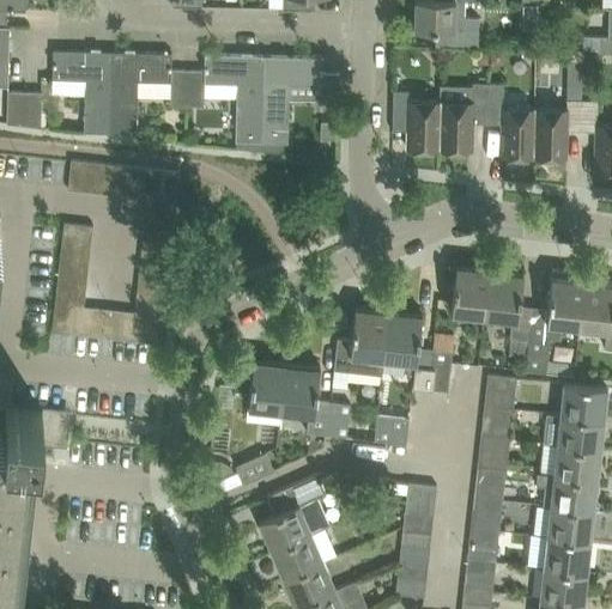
[(0,28),(6,28),(6,12),(25,12),(25,0),(0,0),(0,28)]
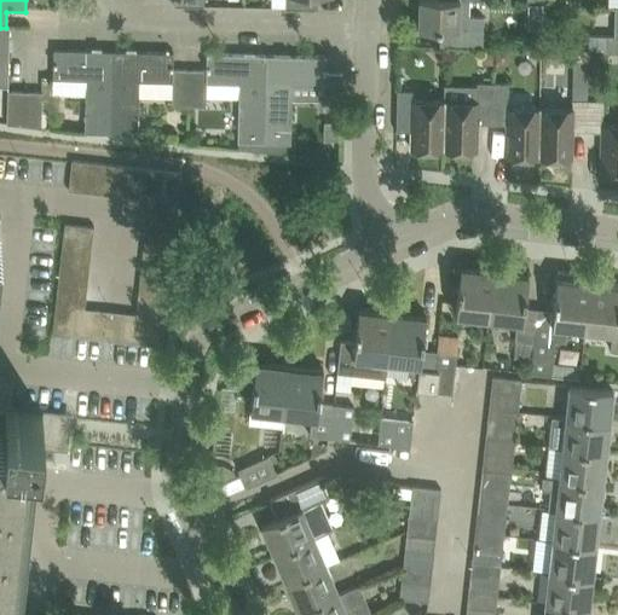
[(283,0),(284,11),(315,11),(313,0),(283,0)]
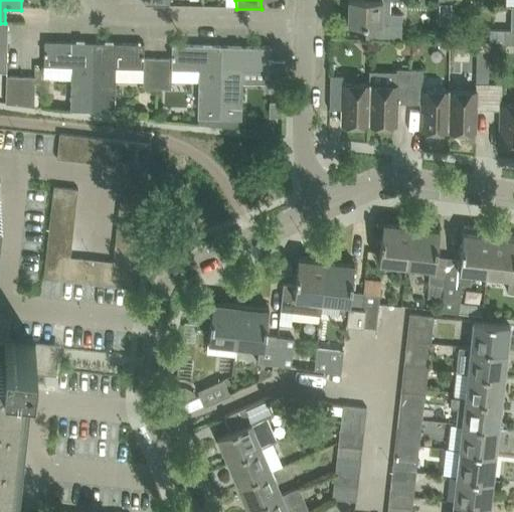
[(389,2),(373,1),(348,1),(347,26),(372,26),(372,40),(400,41),(401,16),(389,15),(389,2)]
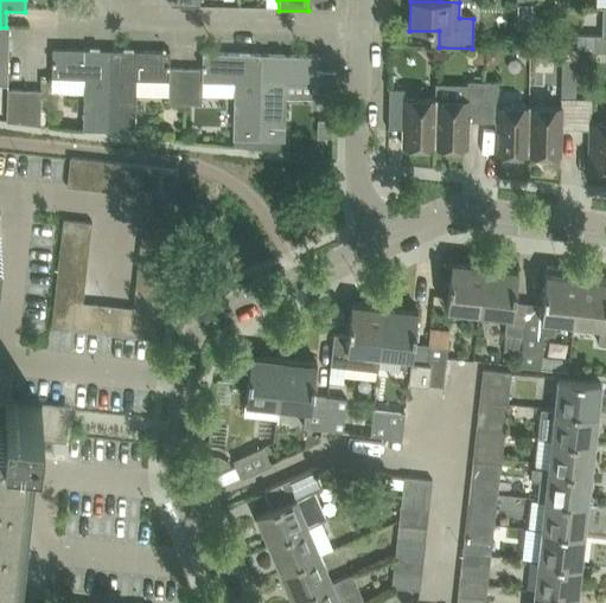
[(605,8),(601,8),(600,37),(578,37),(576,52),(605,52),(605,8)]
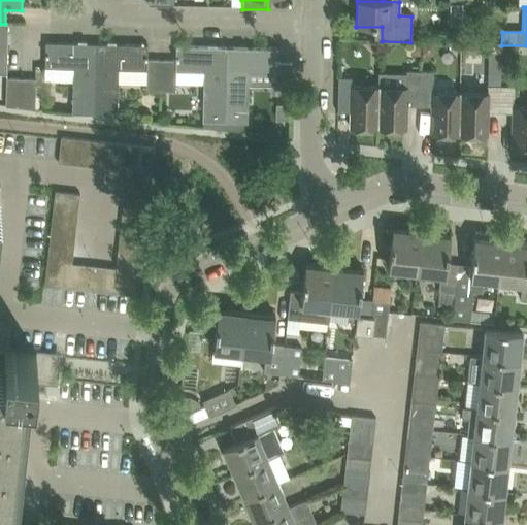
[(410,43),(409,57),(420,57),(420,43),(410,43)]
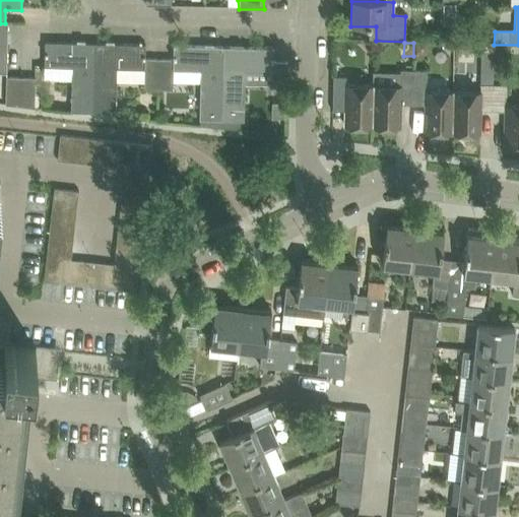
[(70,113),(92,114),(94,45),(45,44),(44,68),(72,69),(70,113)]
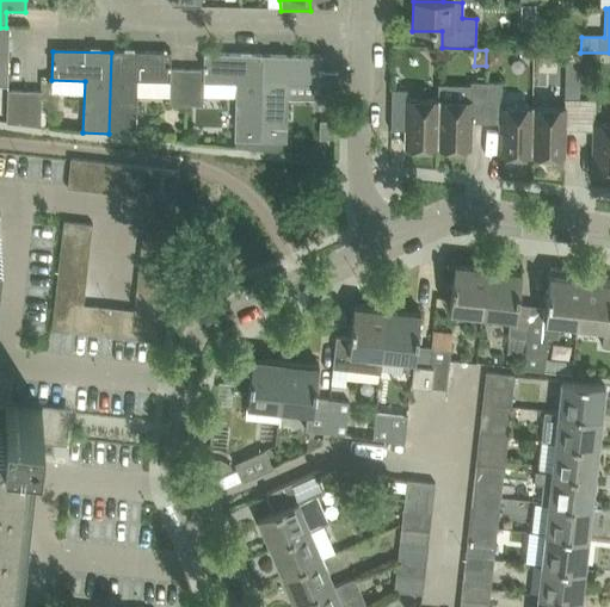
[(168,106),(185,106),(186,72),(170,70),(171,54),(111,53),(109,134),(135,135),(136,82),(170,84),(168,106)]
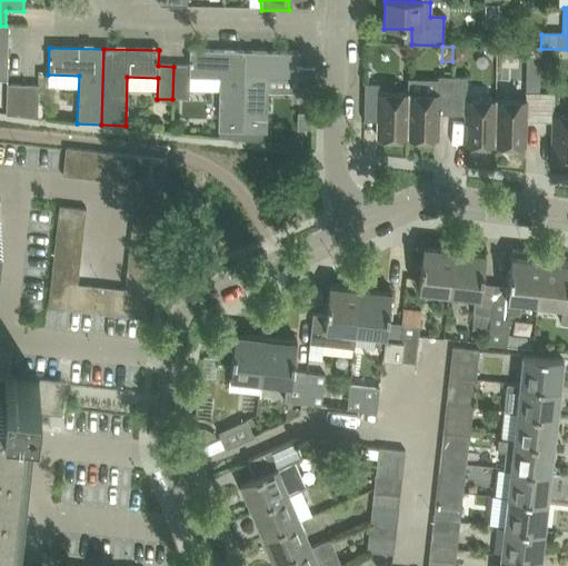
[(454,49),(454,61),(467,62),(467,49),(454,49)]
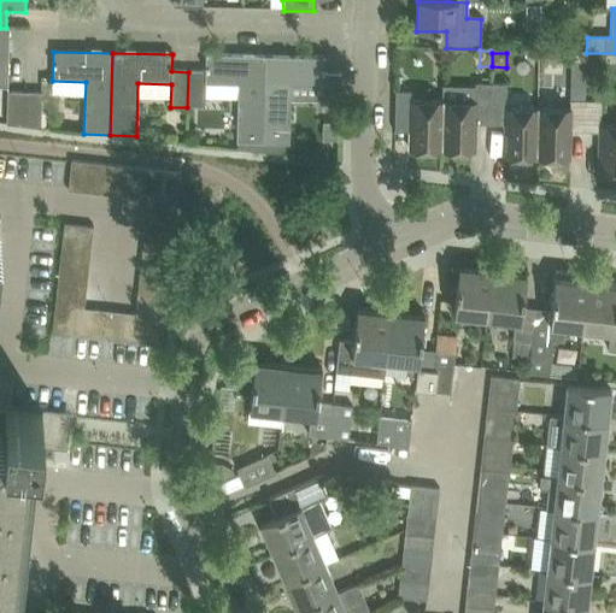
[(188,72),(187,107),(204,108),(204,100),(238,101),(236,143),(236,152),(263,155),(265,57),(205,56),(205,72),(188,72)]
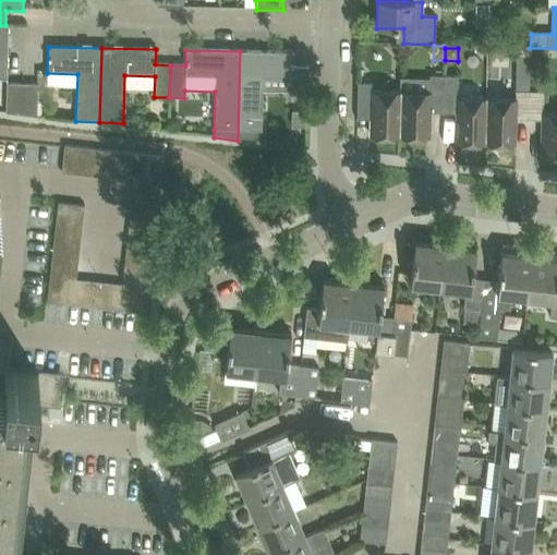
[(240,51),(238,141),(261,143),(261,131),(262,131),(263,79),(292,80),(291,101),(307,101),(309,69),(293,69),(293,53),(240,51)]
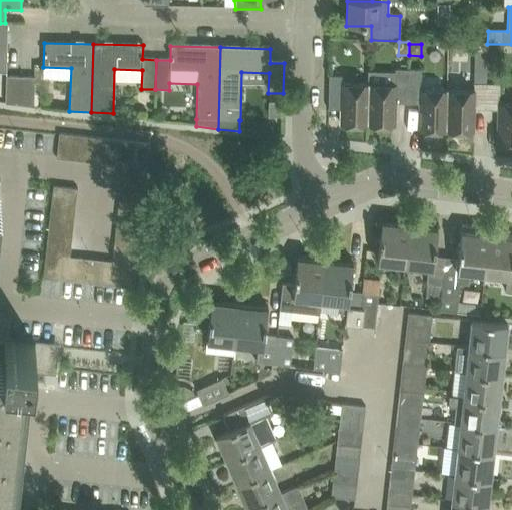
[(395,104),(407,104),(408,71),(395,70),(394,86),(368,86),(367,126),(394,126),(395,104)]
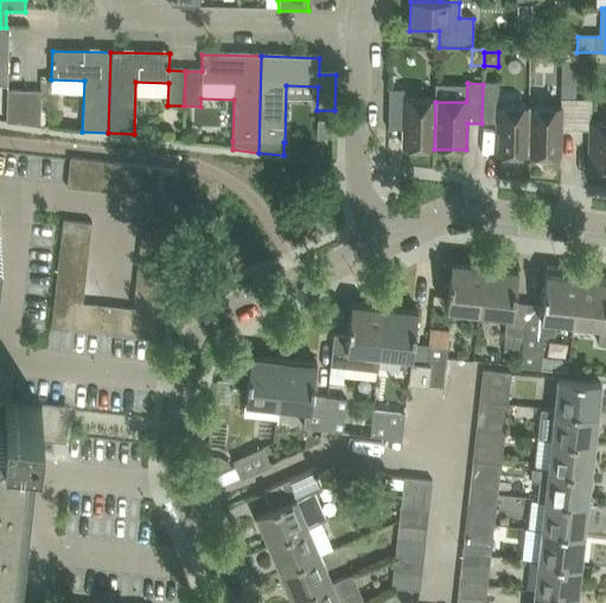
[(495,155),(528,156),(529,109),(497,108),(498,84),(483,84),(482,123),(496,124),(495,155)]
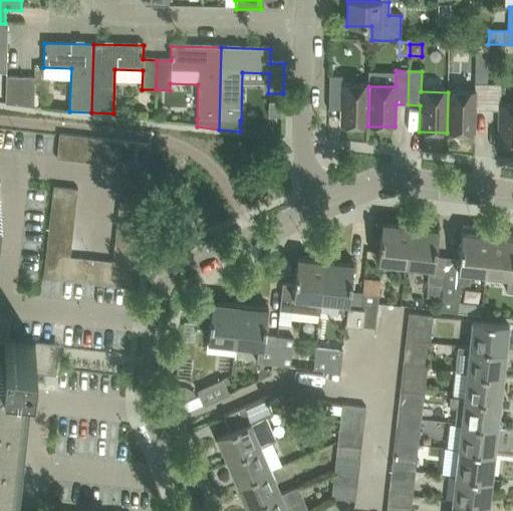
[(475,71),(475,84),(486,85),(487,71),(475,71)]
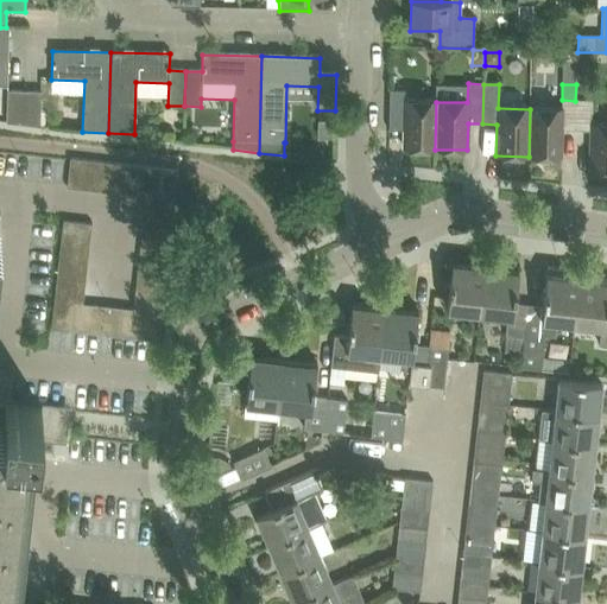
[(6,125),(23,126),(24,93),(7,91),(6,125)]
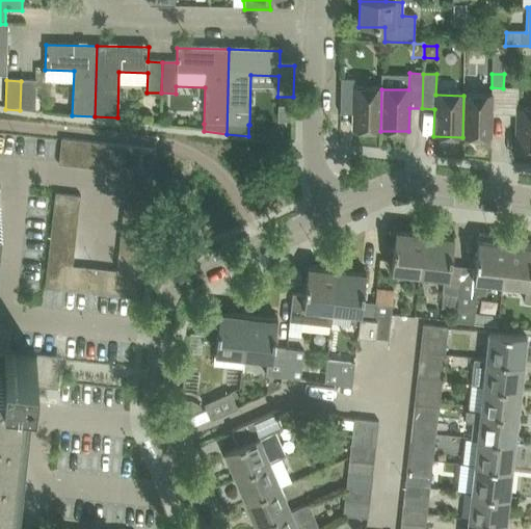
[(351,130),(380,131),(381,89),(353,88),(354,80),(341,80),(340,106),(352,106),(351,130)]
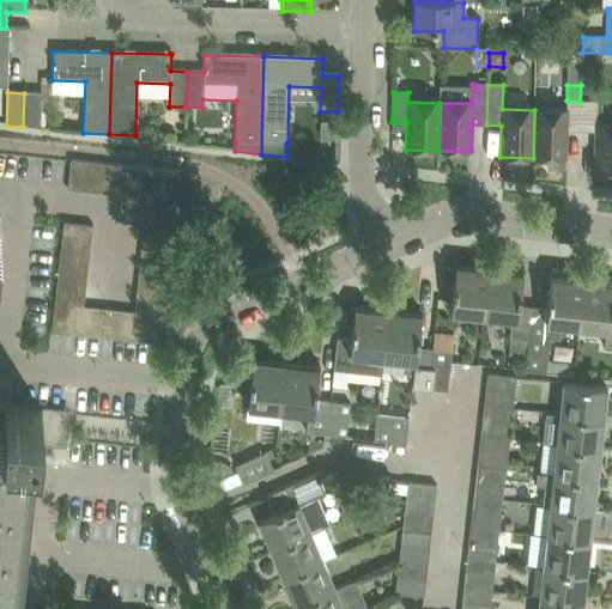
[(23,127),(40,129),(41,93),(24,93),(23,127)]
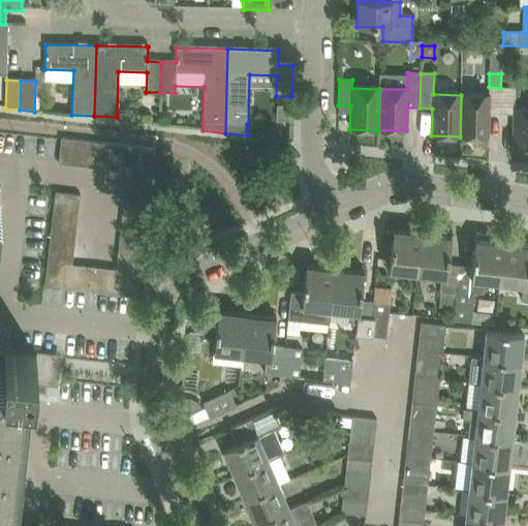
[(489,114),(501,114),(501,88),(500,88),(489,87),(488,88),(488,95),(461,95),(460,136),(488,136),(489,114)]
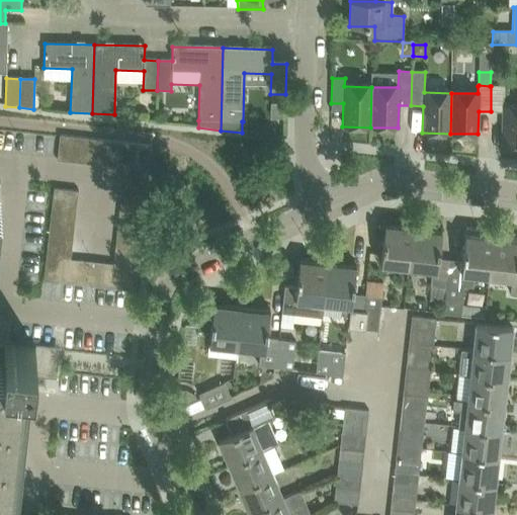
[(502,147),(516,147),(516,106),(503,106),(504,86),(491,86),(491,111),(502,112),(502,147)]
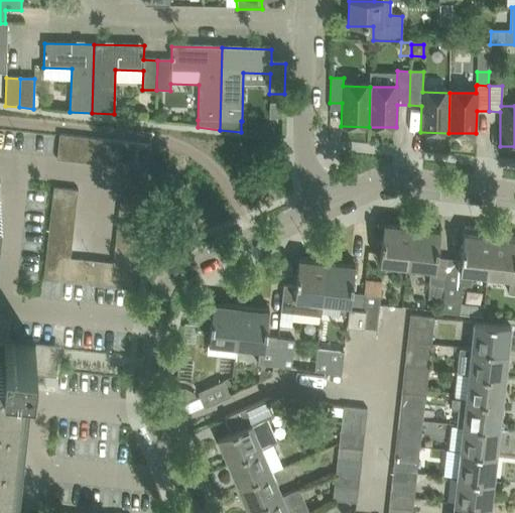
[(56,159),(56,160),(68,162),(71,137),(58,136),(56,159)]
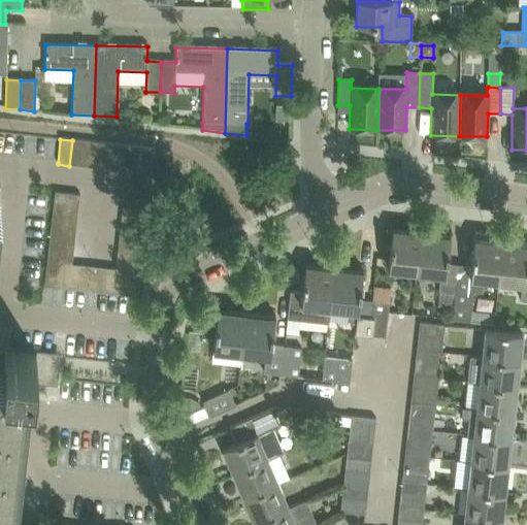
[(72,140),(69,166),(80,167),(84,141),(72,140)]
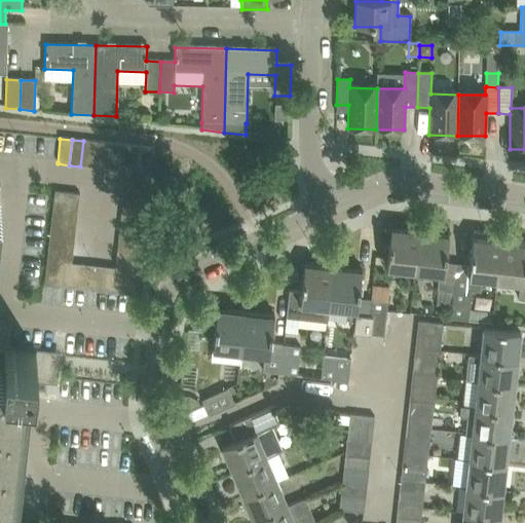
[(83,141),(80,166),(91,167),(95,143),(83,141)]
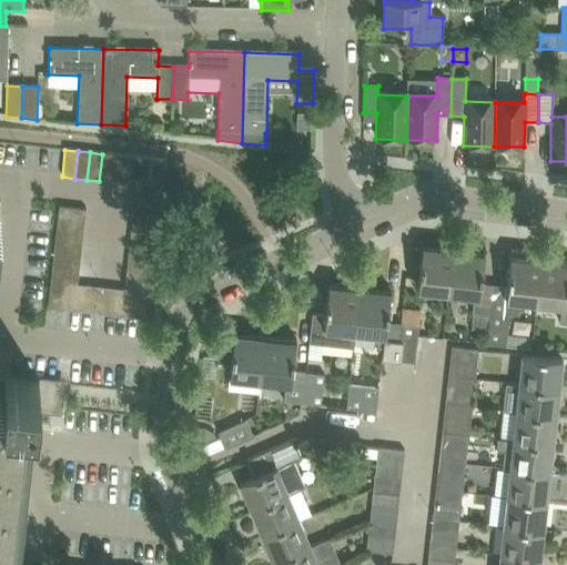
[(102,154),(99,181),(111,182),(114,155),(102,154)]
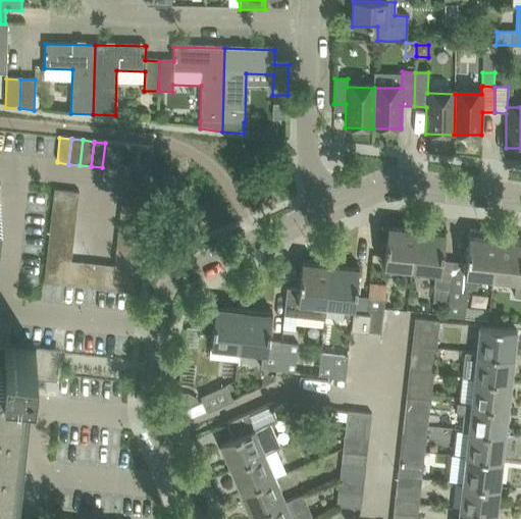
[(105,143),(102,167),(114,168),(116,144),(105,143)]
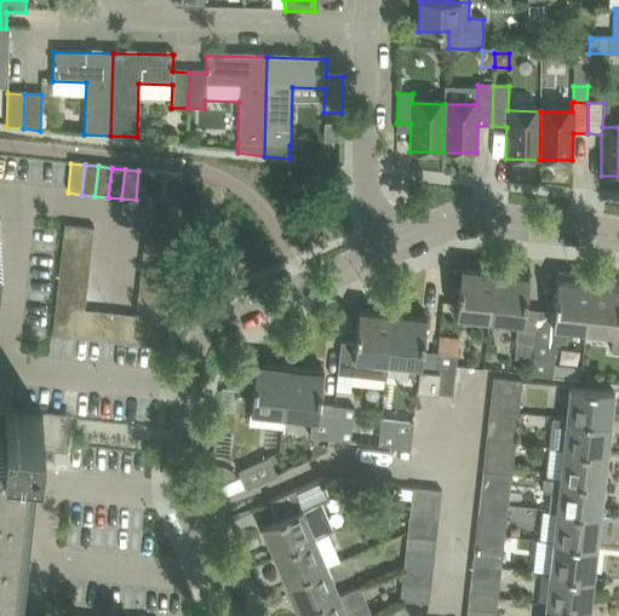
[(138,171),(136,200),(148,202),(148,200),(158,201),(161,173),(138,171)]
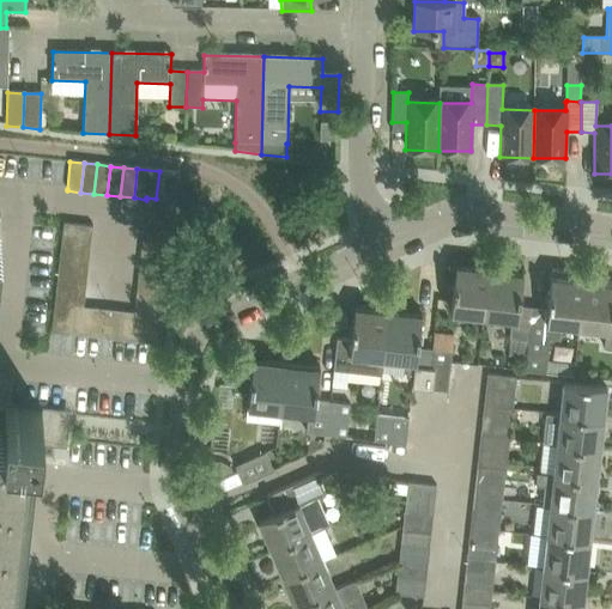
[(146,200),(145,215),(174,219),(177,184),(179,174),(159,171),(156,199),(146,198),(146,200)]
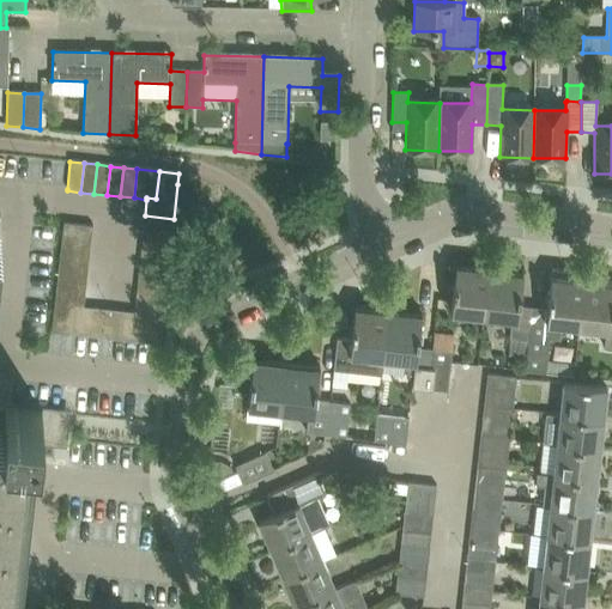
[(145,215),(144,226),(173,230),(174,219),(145,215)]
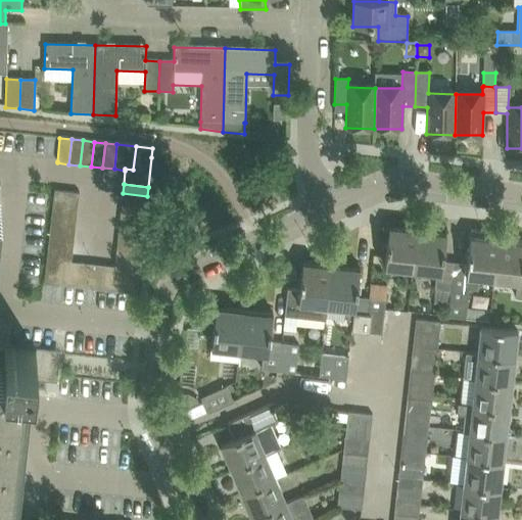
[(54,191),(53,201),(78,203),(79,193),(54,191)]
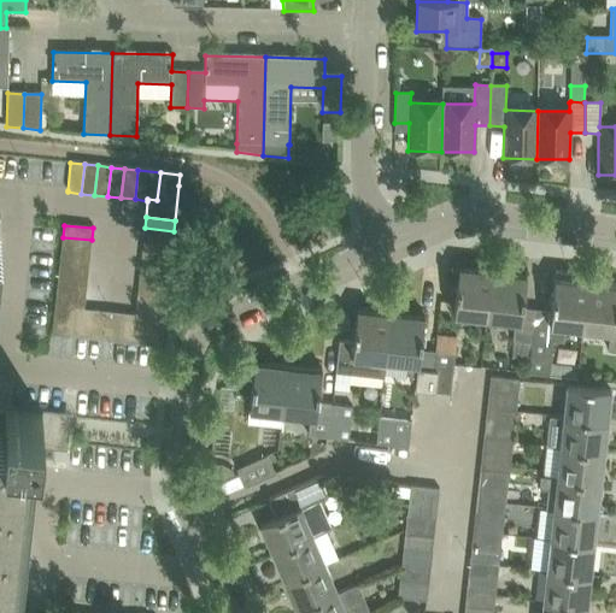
[(145,228),(142,242),(171,246),(174,231),(145,228)]
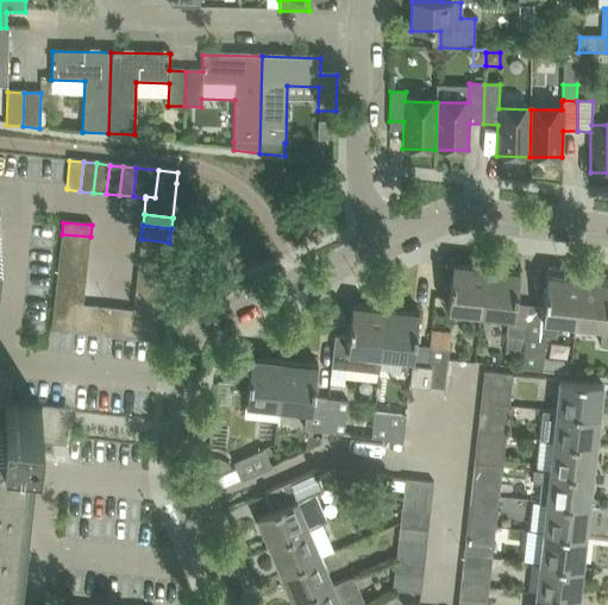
[(62,234),(61,247),(88,250),(91,237),(62,234)]
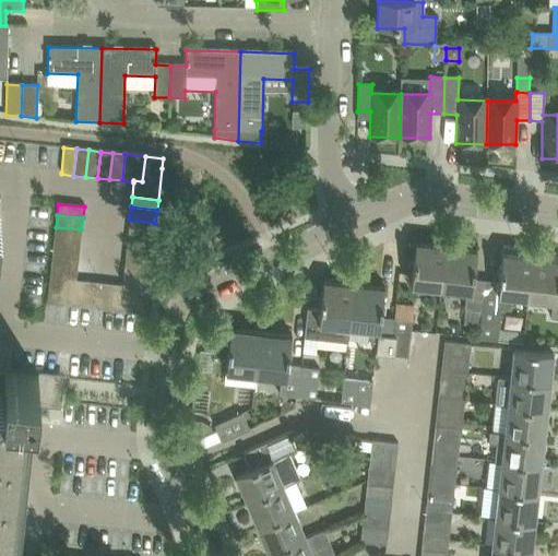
[(129,220),(128,233),(154,235),(155,223),(129,220)]
